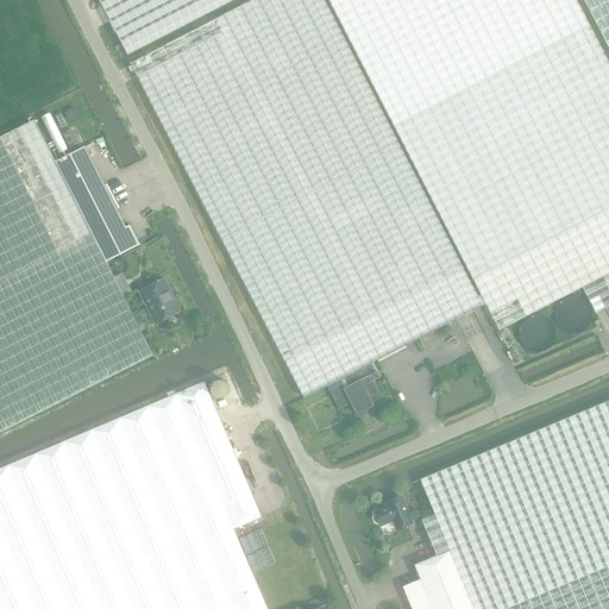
[(99,0),(127,55),(233,0),(99,0)]
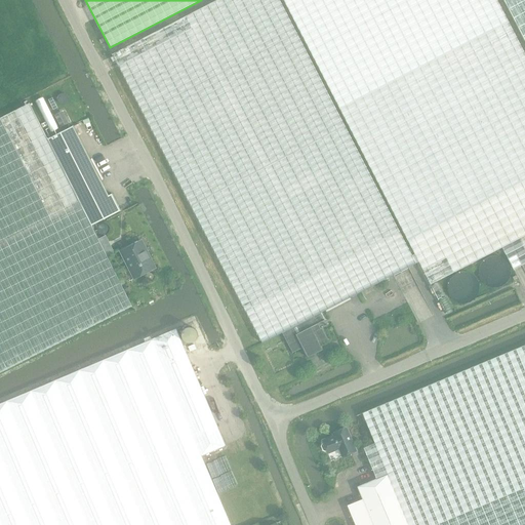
[(524,41),(503,0),(244,0),(118,65),(268,355),(524,225),(524,41)]
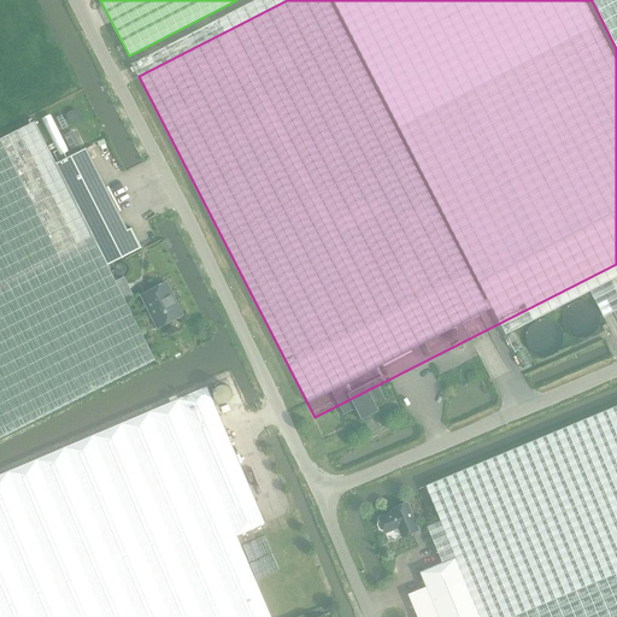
[(616,0),(592,0),(616,48),(616,0)]
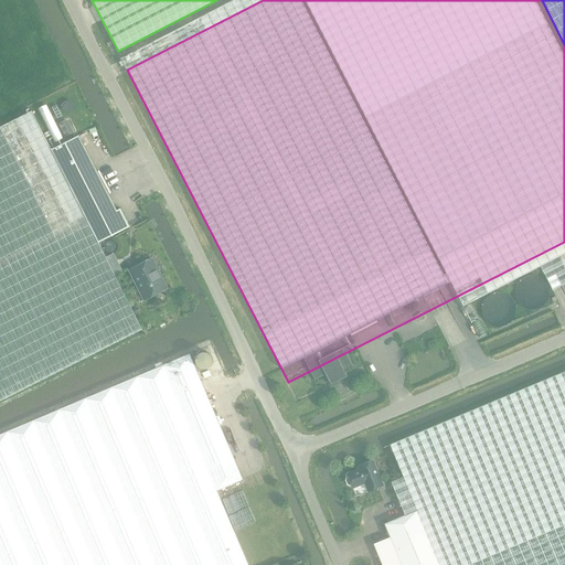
[(51,150),(32,112),(0,127),(0,402),(142,330),(98,244),(130,227),(120,209),(117,211),(78,136),(51,150)]
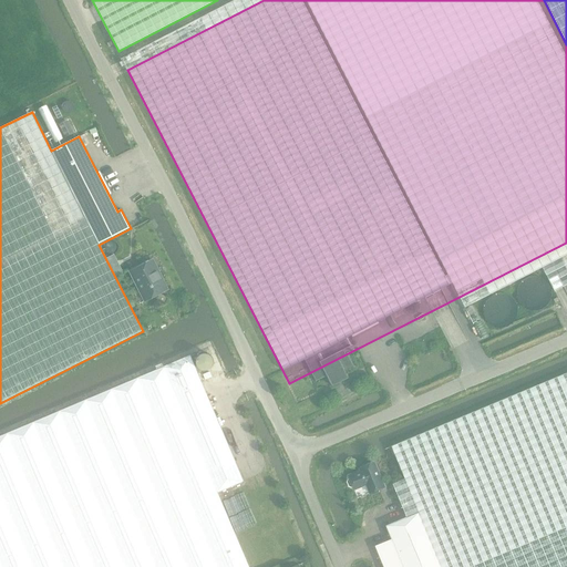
[(130,271),(141,292),(145,301),(167,290),(158,272),(161,271),(154,260),(130,271)]
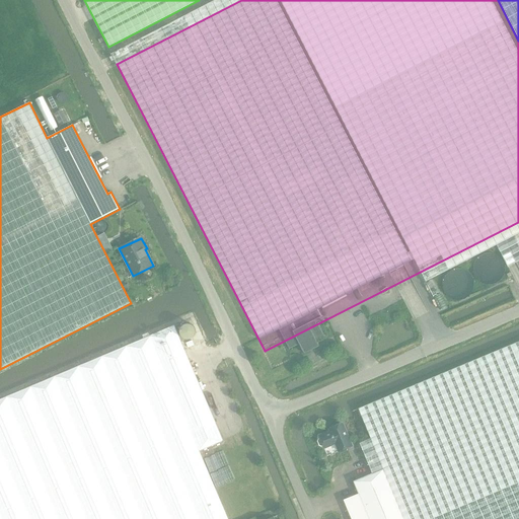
[(433,296),(439,293),(433,281),(427,284),(433,296)]
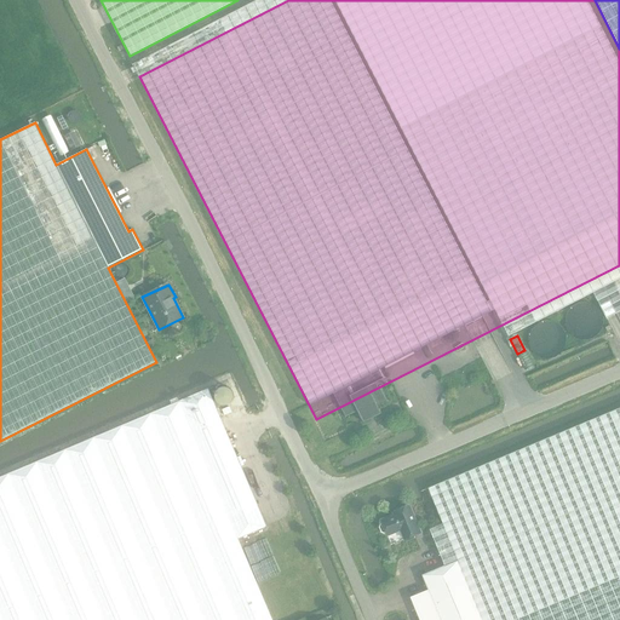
[(518,355),(521,360),(526,371),(533,367),(526,351),(518,355)]
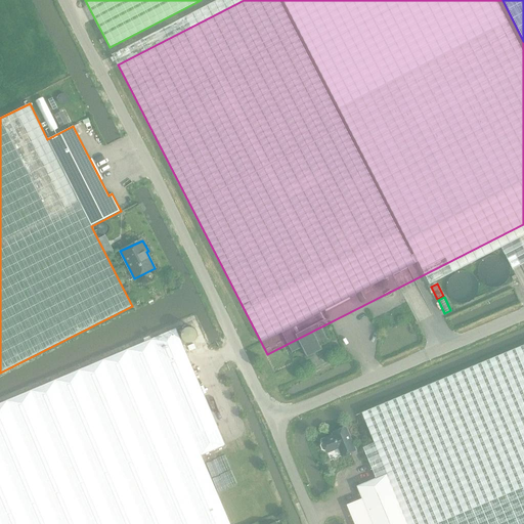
[(0,403),(0,523),(229,523),(202,455),(225,445),(176,329),(0,403)]
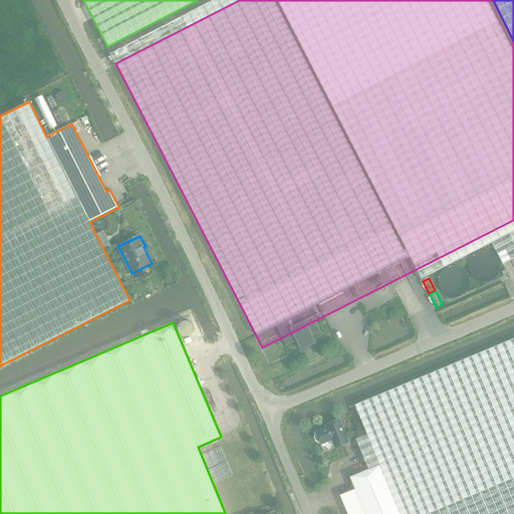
[(355,489),(340,495),(347,513),(513,513),(513,337),(354,405),(367,435),(356,439),(360,450),(368,469),(350,477),(355,489)]
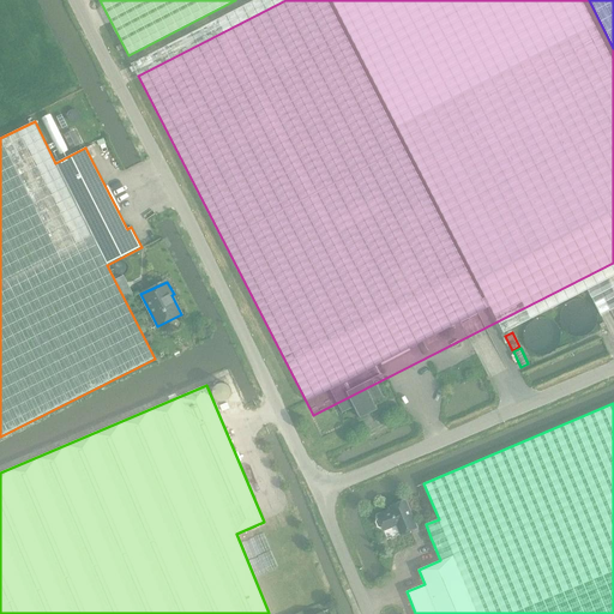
[(390,507),(391,511),(378,516),(379,519),(377,521),(377,523),(378,527),(380,528),(383,528),(384,530),(397,525),(401,535),(416,528),(405,501),(390,507)]
